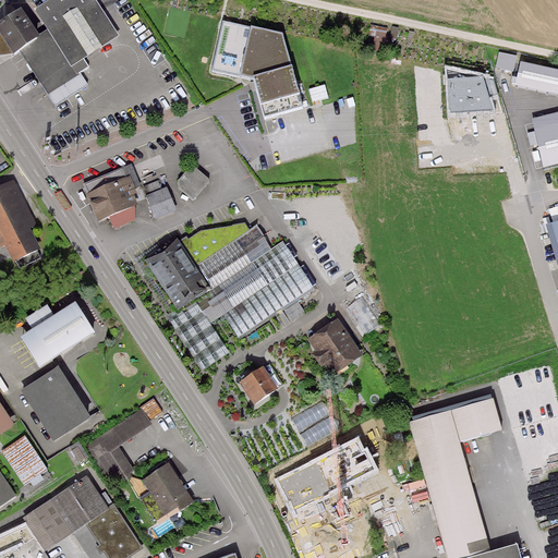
[(82,70),(79,67),(117,43),(89,0),(55,0),(31,15),(44,35),(35,41),(17,14),(0,24),(0,44),(7,53),(10,60),(11,61),(17,57),(41,94),(51,110),(85,89),(77,77),(84,74),(82,70)]
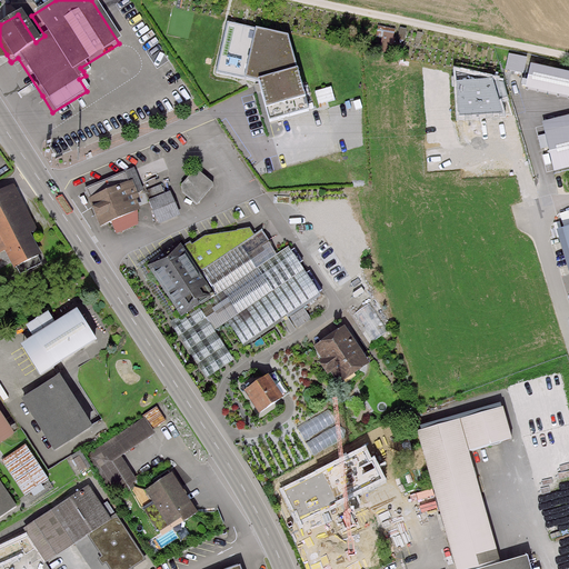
[(261,81),(271,123),(310,110),(289,41),(257,33),(228,26),(217,73),(248,79),(261,81)]
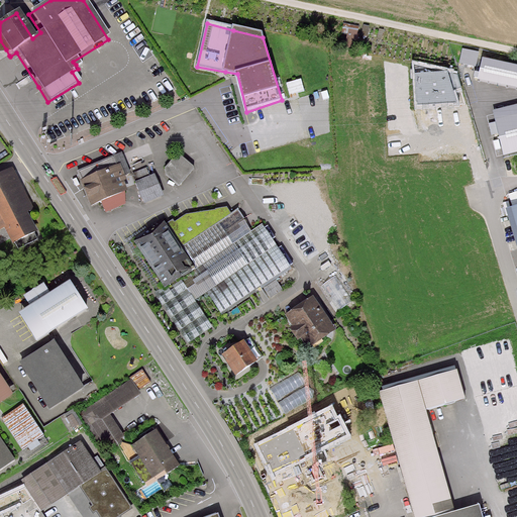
[(9,56),(0,40),(0,54),(1,55),(9,56)]
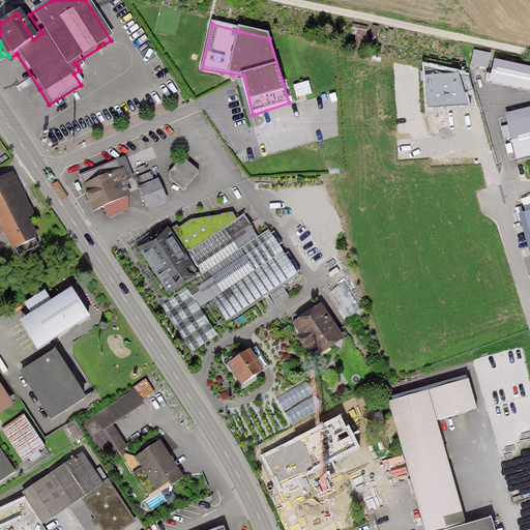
[(157,58),(149,43),(141,48),(149,63),(157,58)]
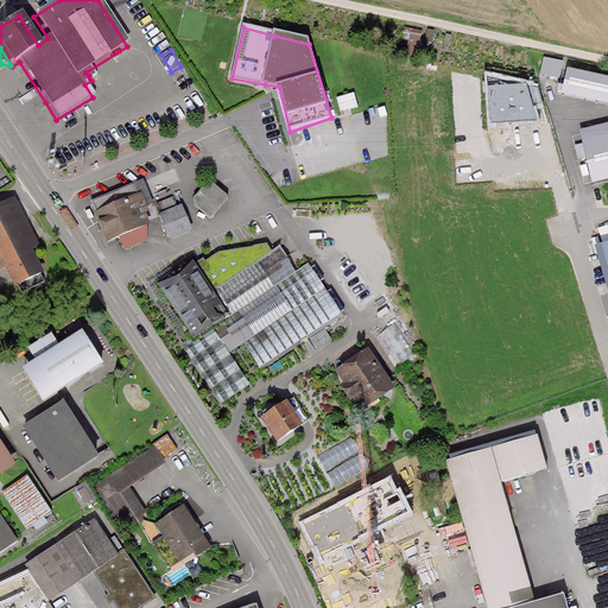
[(564,61),(544,57),(540,75),(549,76),(561,78),(564,61)]
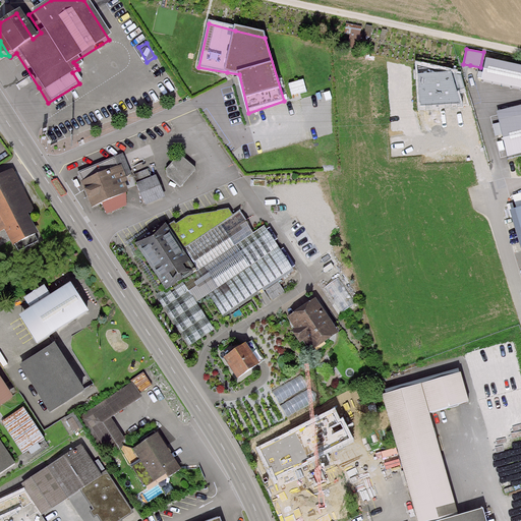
[(520,66),(486,59),(481,81),(520,90),(520,66)]
